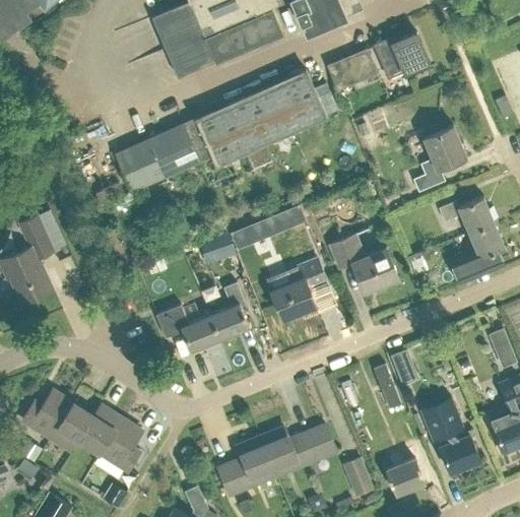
[(0,0),(0,36),(3,41),(31,19),(26,12),(39,2),(44,9),(56,0),(0,0)]
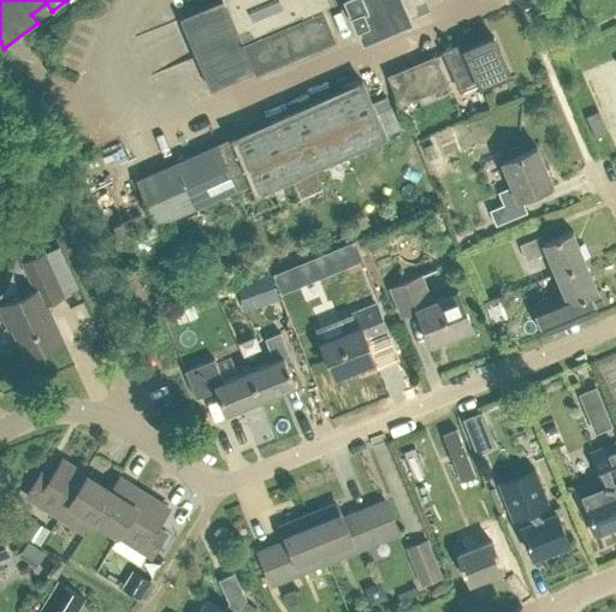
[(224,0),(225,1),(242,40),(319,7),(335,0),(345,0),(355,22),(362,40),(408,19),(407,18),(427,9),(426,4),(424,0),(224,0)]
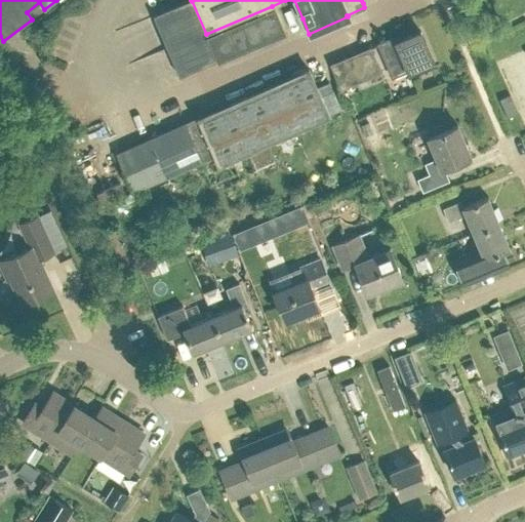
[(217,62),(208,39),(206,34),(192,1),(153,17),(179,78),(217,62)]
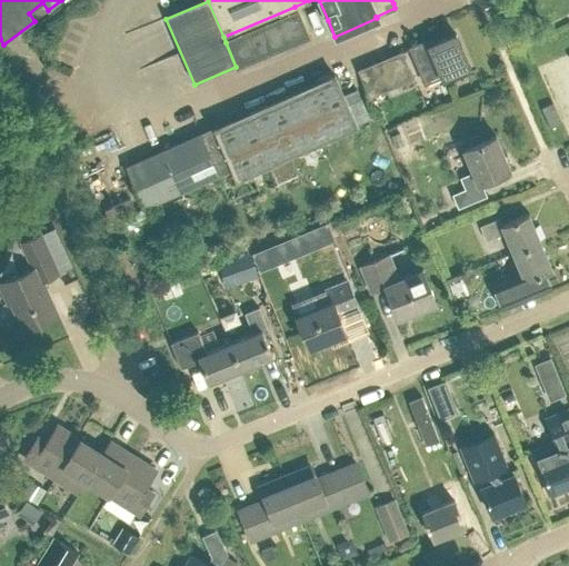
[(297,12),(226,42),(236,67),(307,37),(297,12)]
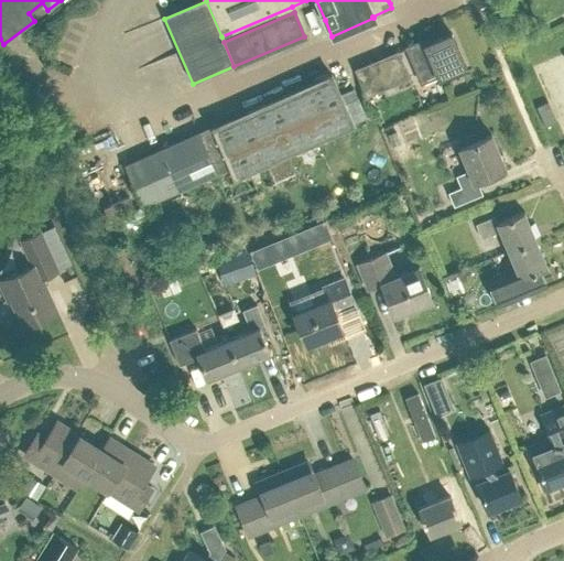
[(405,51),(421,87),(422,86),(438,79),(440,79),(441,83),(467,71),(453,36),(426,47),(425,49),(423,43),(407,51),(405,51)]
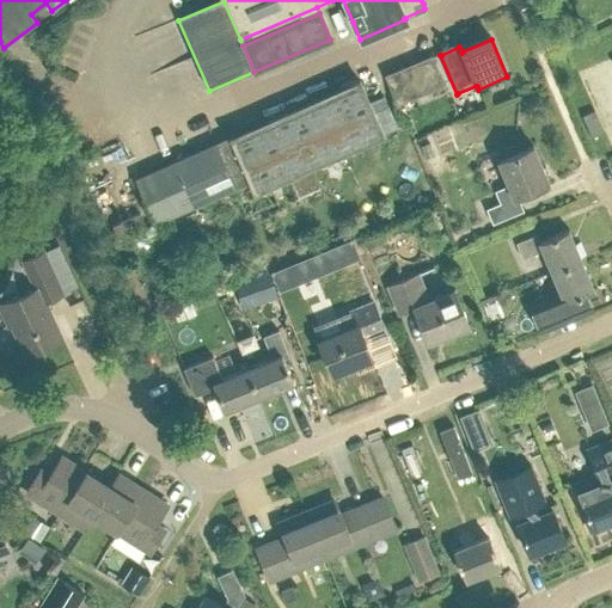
[(418,106),(447,94),(444,88),(445,87),(433,59),(385,79),(398,109),(416,100),(418,106)]
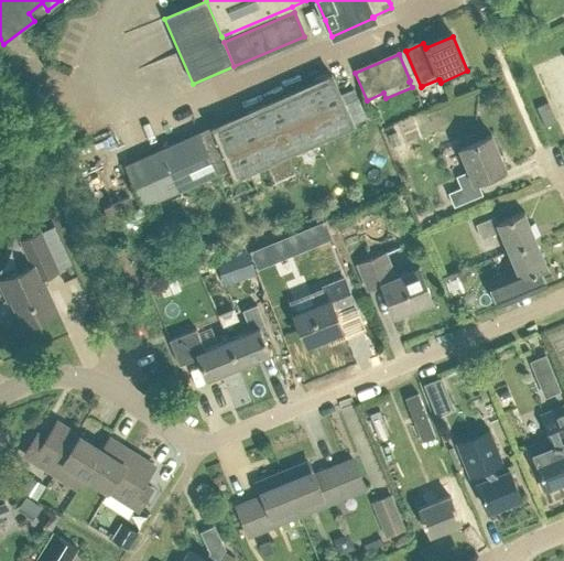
[(234,180),(267,165),(286,157),(354,127),(355,126),(354,123),(364,120),(356,100),(351,92),(342,96),(333,77),(126,169),(143,207),(229,169),(234,180)]
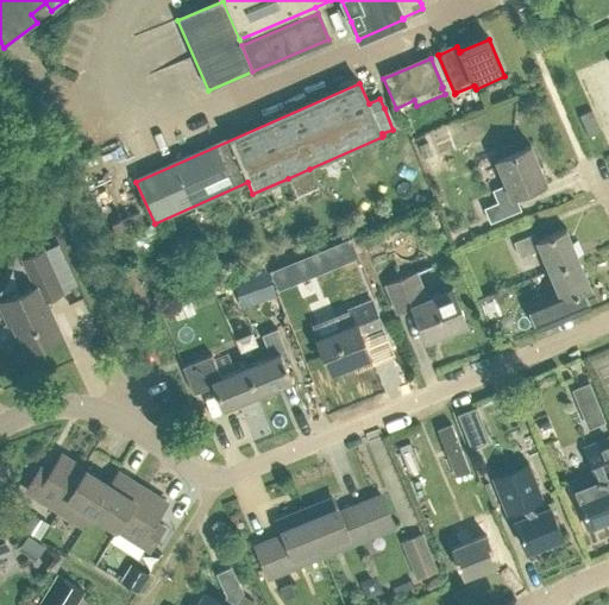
[(579,118),(585,131),(597,126),(591,113),(579,118)]
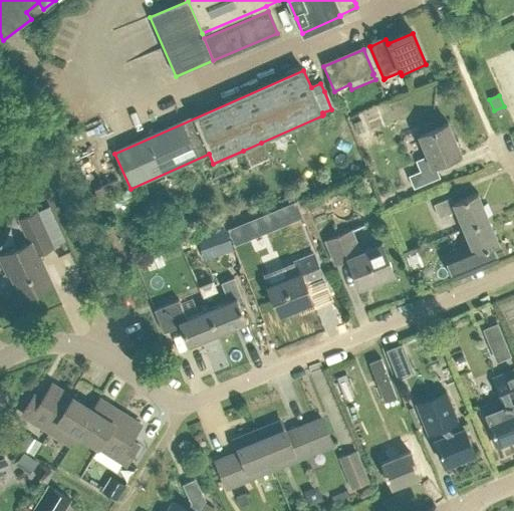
[(364,133),(360,121),(352,124),(357,136),(364,133)]
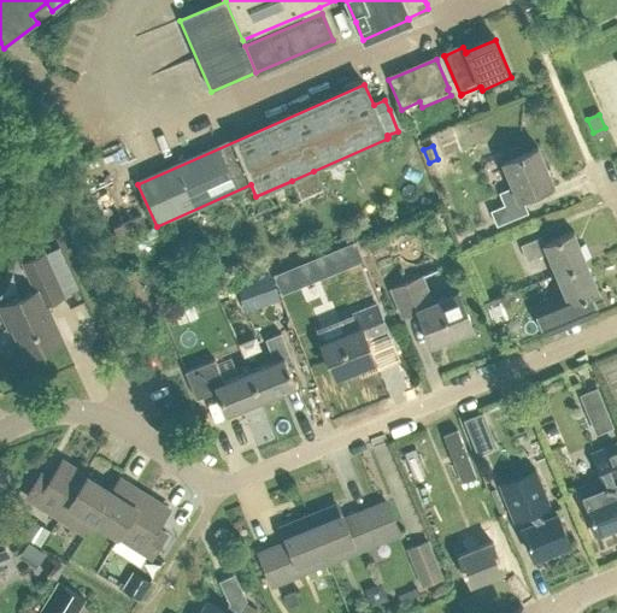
[(491,213),(498,228),(528,216),(522,201),(553,188),(538,151),(503,165),(512,190),(499,195),(504,207),(491,213)]
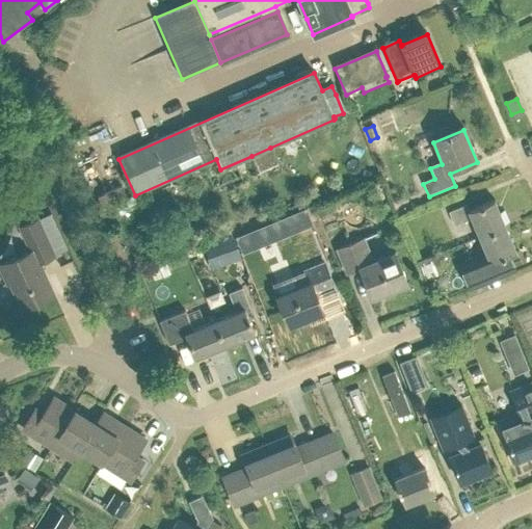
[(472,221),(479,238),(504,228),(494,203),(469,213),(467,207),(448,215),(454,229),(472,221)]
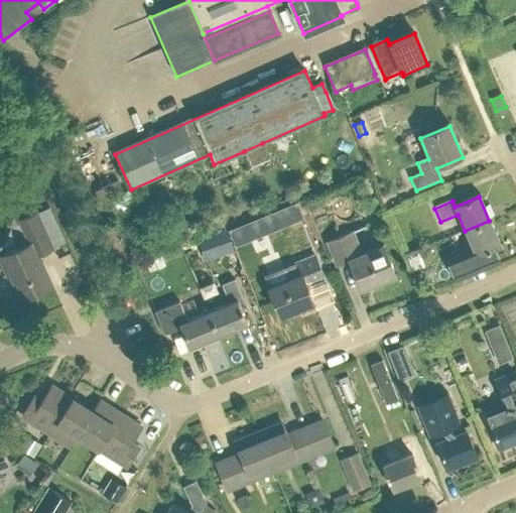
[(278,228),(302,218),(296,204),(272,213),(278,228)]
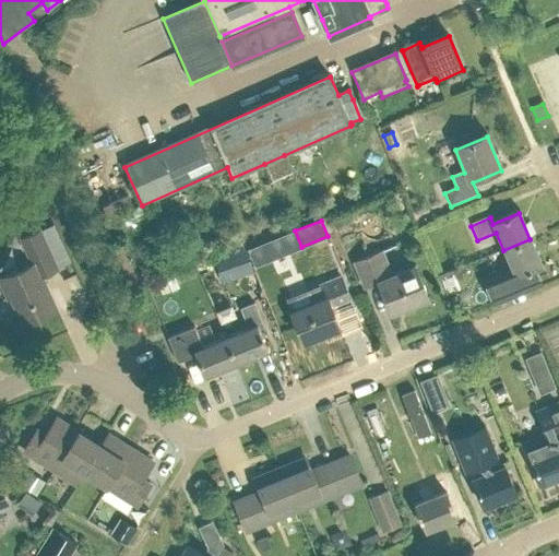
[(57,311),(42,279),(58,271),(39,232),(20,240),(32,265),(0,280),(0,285),(8,302),(10,300),(23,328),(57,311)]
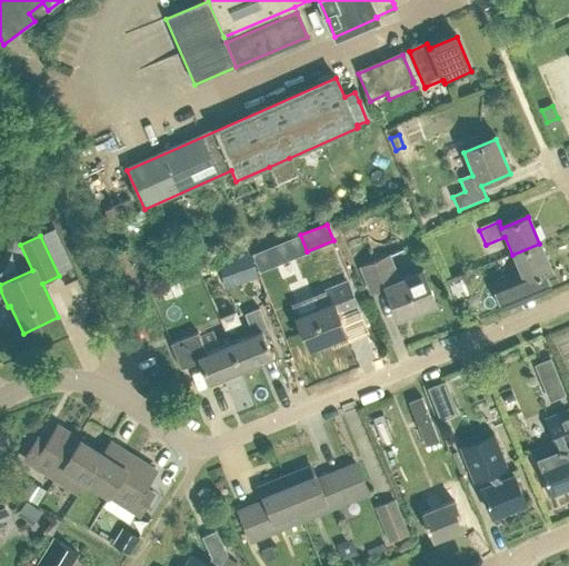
[(150,244),(138,248),(141,257),(153,251),(150,244)]
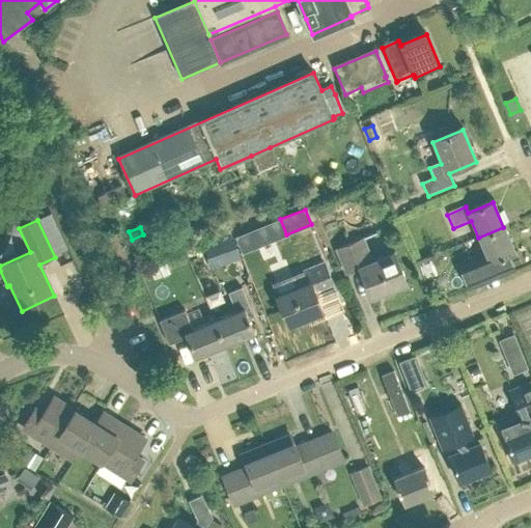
[(507,257),(514,254),(503,227),(478,238),(486,258),(460,270),(469,290),(513,273),(507,257)]
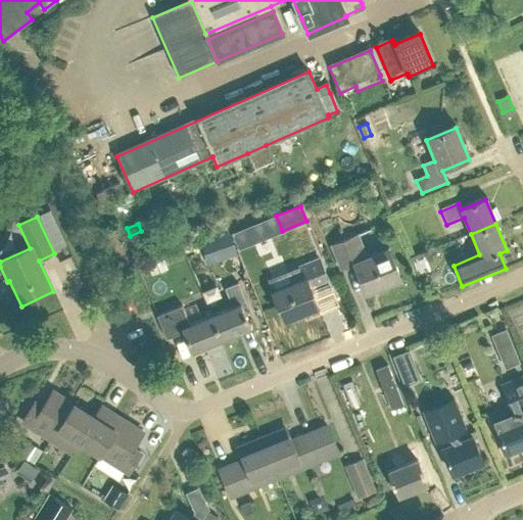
[(217,261),(236,254),(229,235),(209,241),(217,261)]
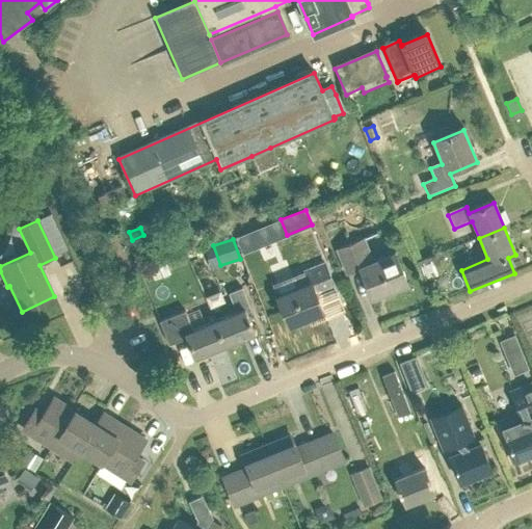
[(373,263),(364,240),(337,250),(347,276),(360,271),(371,299),(407,285),(395,255),(373,263)]
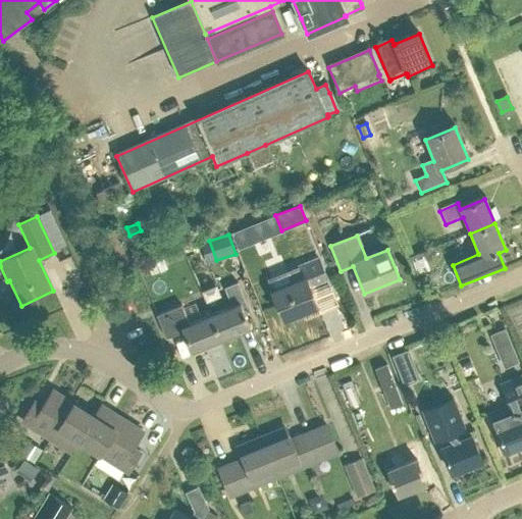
[(409,259),(416,275),(430,269),(423,253),(409,259)]
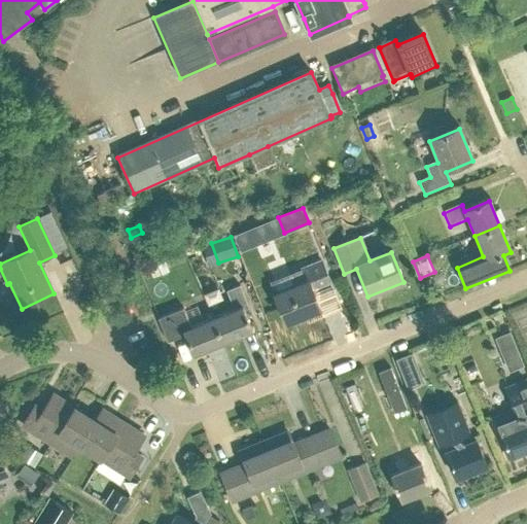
[(165,262),(148,269),(152,279),(169,272),(165,262)]
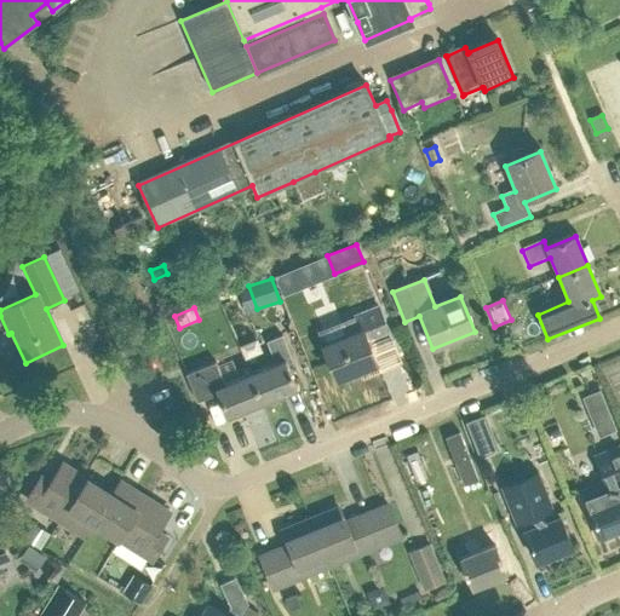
[(321,346),(336,381),(375,364),(366,340),(386,332),(377,308),(343,321),(349,335),(321,346)]
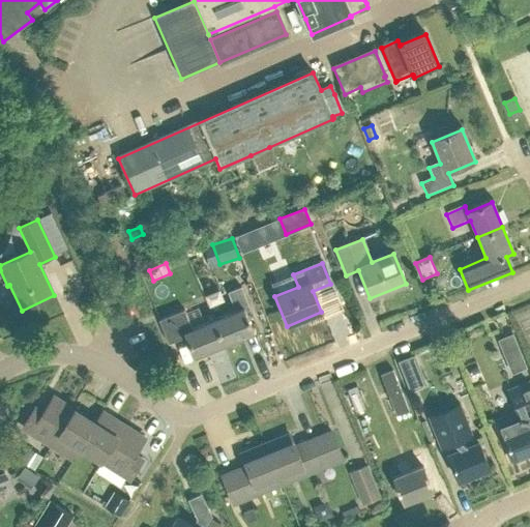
[(236,315),(214,323),(224,346),(254,333),(245,314),(249,312),(241,290),(229,295),(236,315)]
